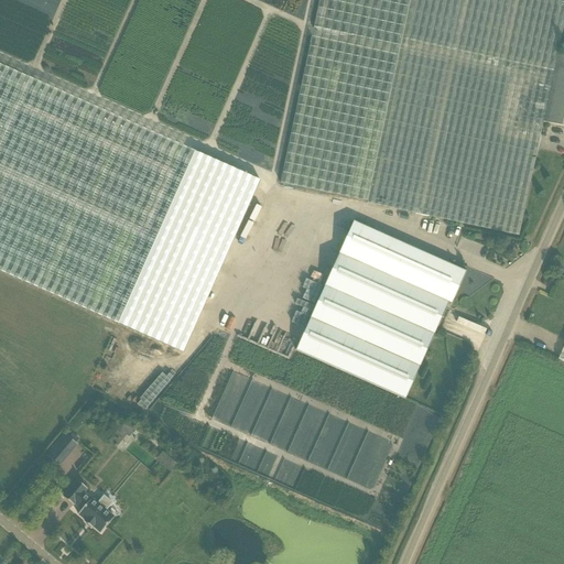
[(563,55),(559,53),(563,24),(563,0),(320,0),(280,184),(510,234),(519,237),(537,149),(540,138),(543,122),(563,127),(563,55)]
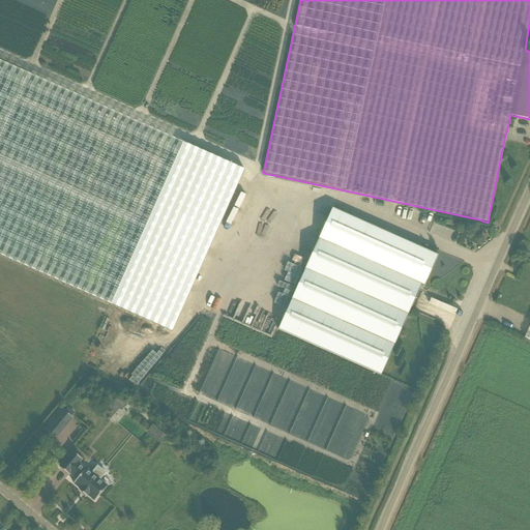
[(242,170),(0,61),(0,255),(171,331),(242,170)]
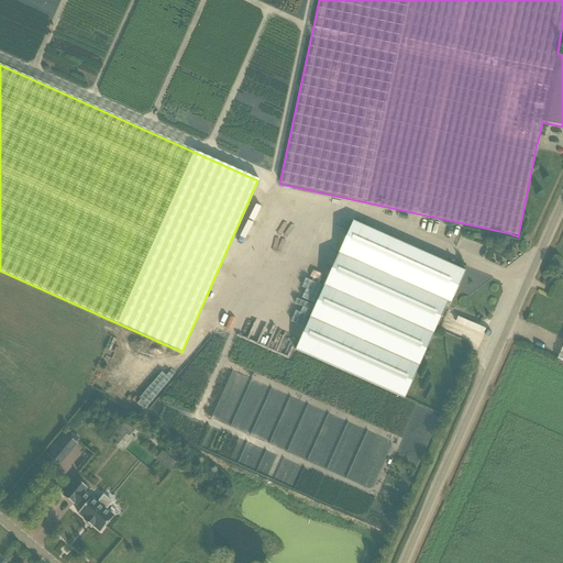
[(405,399),(445,308),(448,304),(451,305),(466,271),(461,268),(453,264),(453,265),(434,257),(353,221),(296,351),(405,399)]
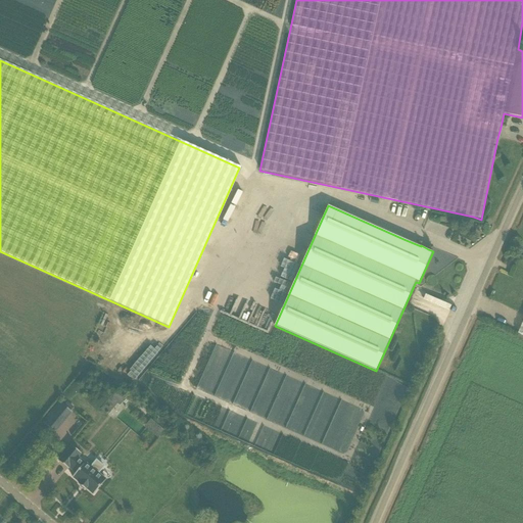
[(110,416),(124,398),(115,391),(101,409),(110,416)]
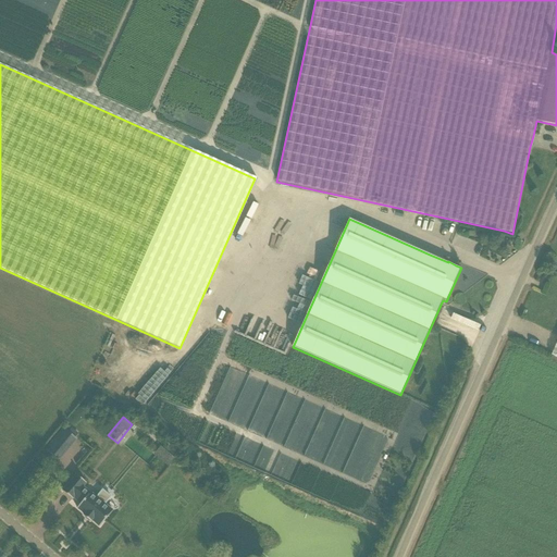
[(58,458),(74,440),(64,430),(47,449),(58,458)]
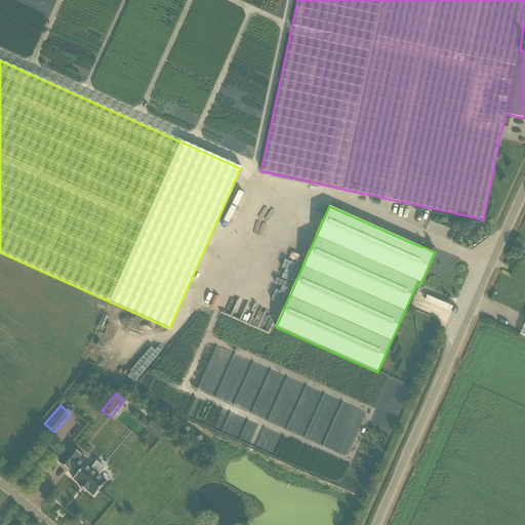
[(156,426),(150,433),(158,440),(164,432),(156,426)]
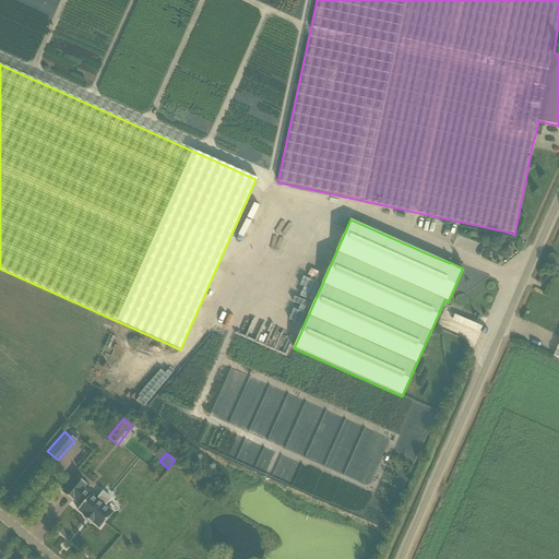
[(105,506),(111,499),(103,492),(97,499),(91,495),(83,489),(86,485),(76,477),(62,494),(73,501),(74,500),(81,506),(78,511),(85,516),(84,518),(92,524),(92,523),(99,530),(114,513),(105,506)]
